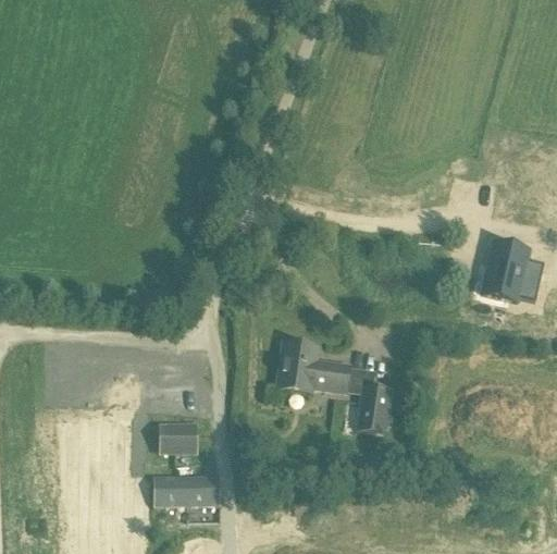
[(493,245),(481,295),(517,304),(518,299),(534,303),(543,265),(527,261),(528,253),(493,245)]
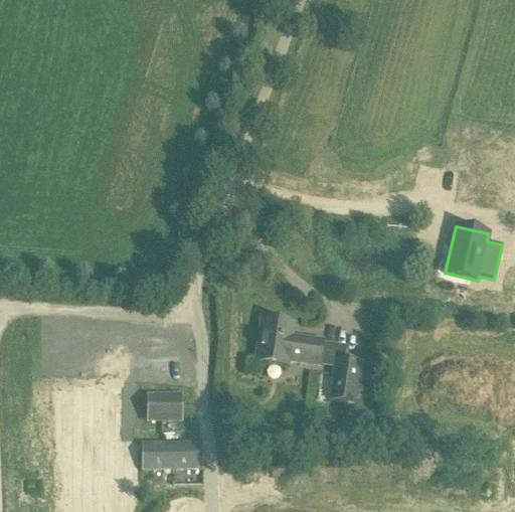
[(294,322),(262,317),(254,359),(287,364),(288,359),(319,364),(323,340),(292,335),(294,322)]
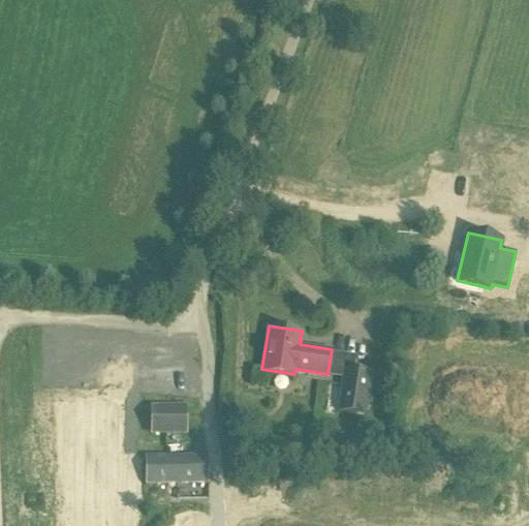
[(345,368),(344,376),(339,408),(364,412),(370,371),(345,368)]
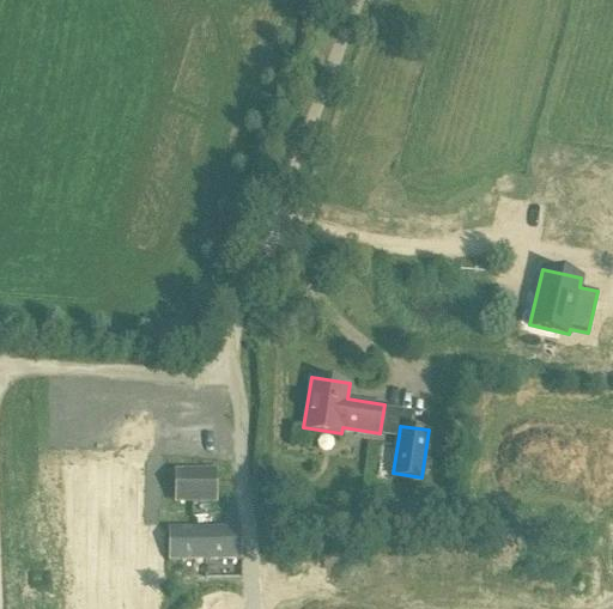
[(176,469),(177,498),(216,498),(214,468),(176,469)]
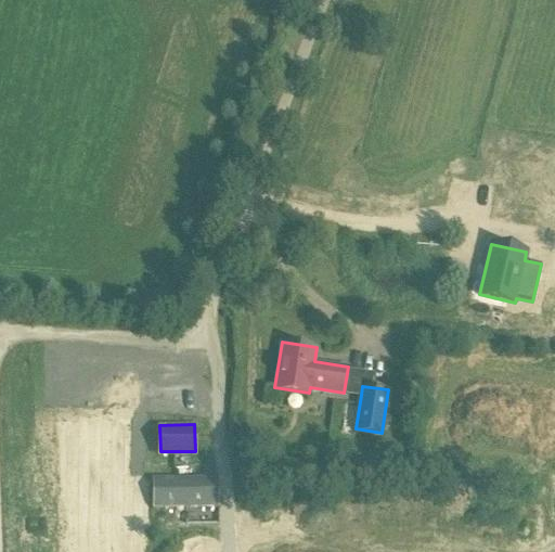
[(152,478),(153,505),(218,504),(218,477),(152,478)]
